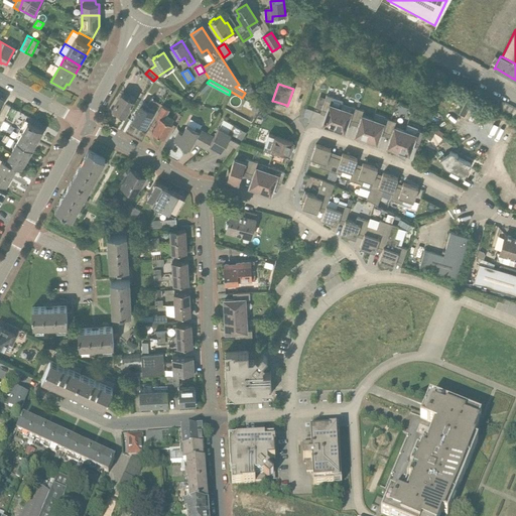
[(244,91),(245,93),(250,101),(255,98),(249,88),(244,91)]
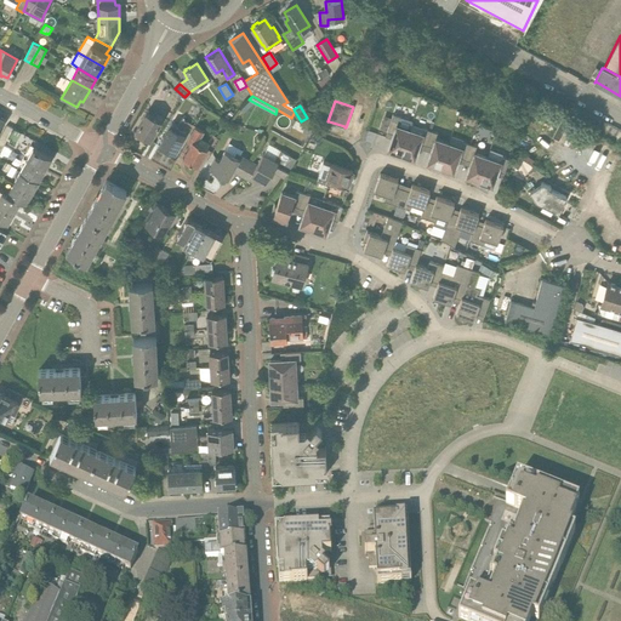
[(163,118),(157,114),(155,118),(147,113),(136,131),(151,140),(163,118)]
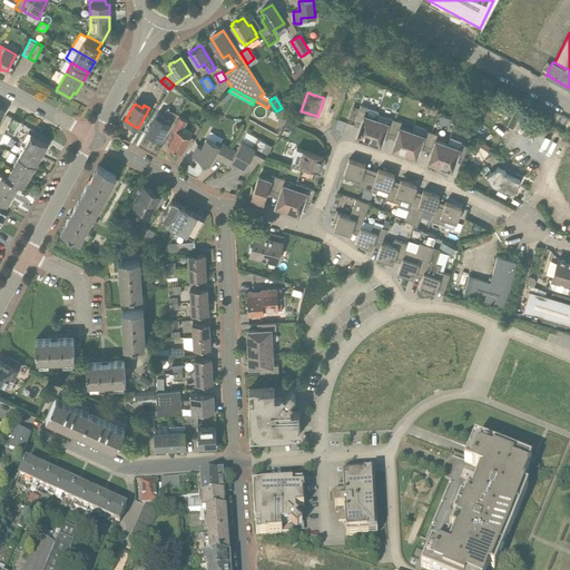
[(369,140),(375,119),(364,116),(366,110),(360,108),(357,115),(355,121),(362,124),(356,137),(369,140)]
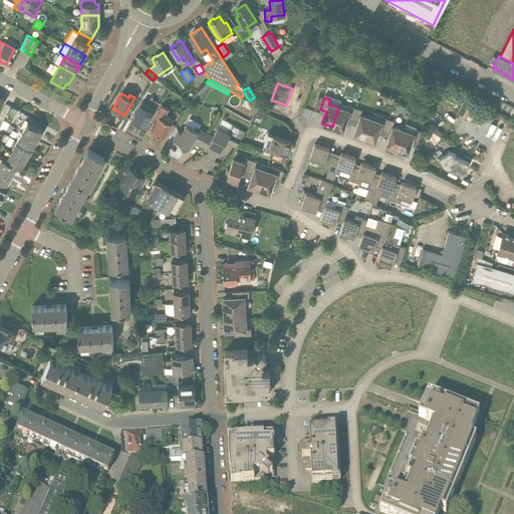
[(463,116),(470,101),(465,98),(458,113),(463,116)]
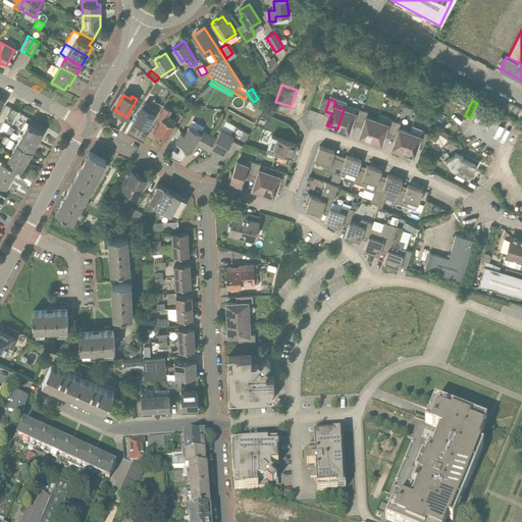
[(327,105),(320,102),(318,108),(325,111),(327,105)]
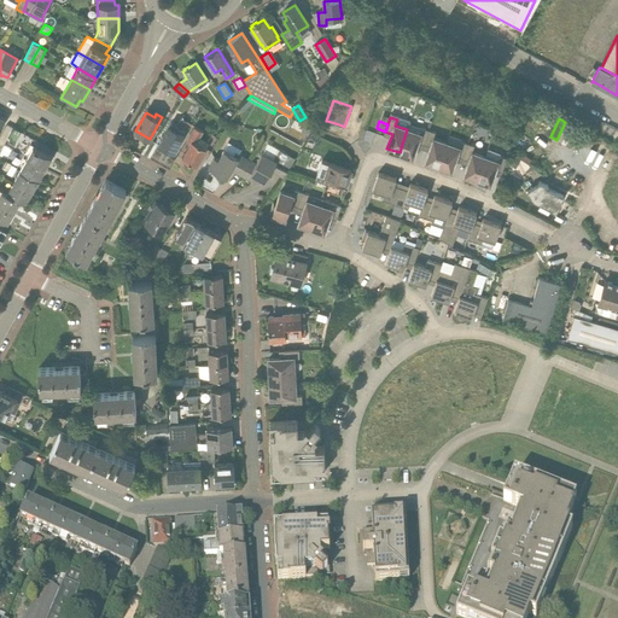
[(158,144),(174,152),(184,134),(175,130),(178,126),(172,122),(158,144)]
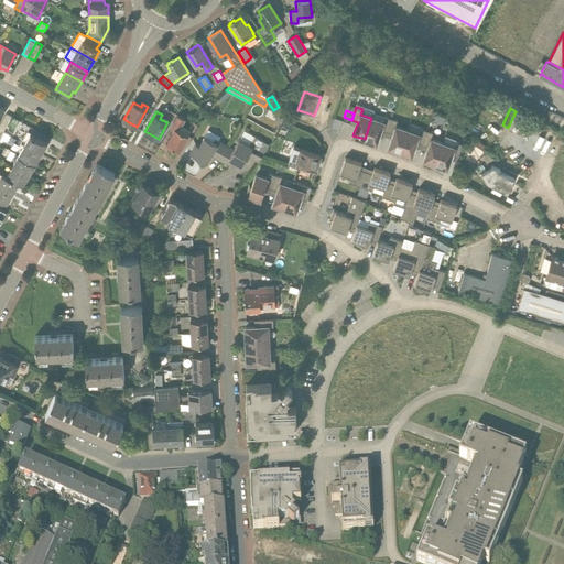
[(0,130),(3,132),(12,117),(6,114),(0,125),(0,130)]
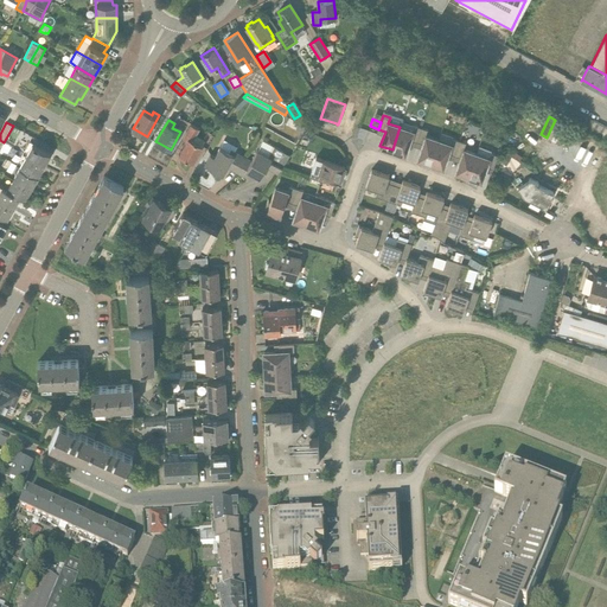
[(299,123),(295,131),(302,133),(305,127),(299,123)]
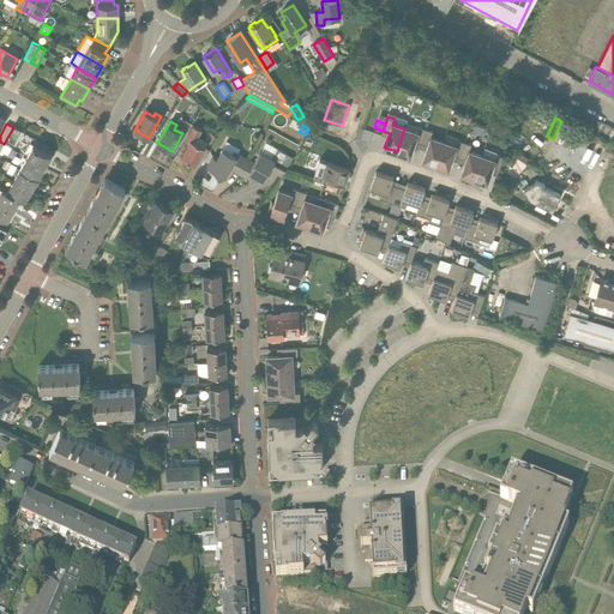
[(192,143),(184,157),(196,164),(205,148),(196,143),(202,131),(193,126),(186,139),(192,143)]
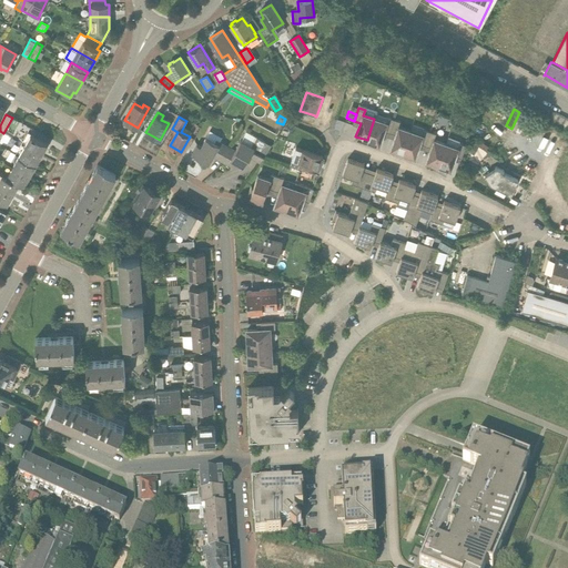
[(389,133),(394,120),(387,118),(386,123),(374,119),(367,140),(378,144),(383,131),(389,133)]
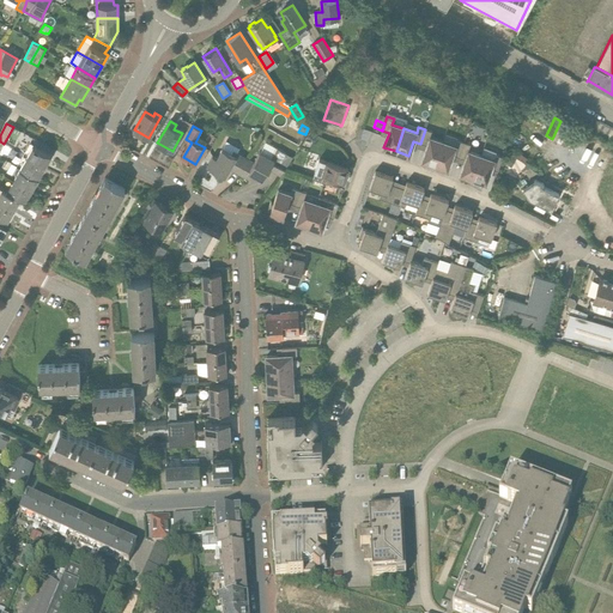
[(566,146),(574,133),(564,128),(557,141),(566,146)]
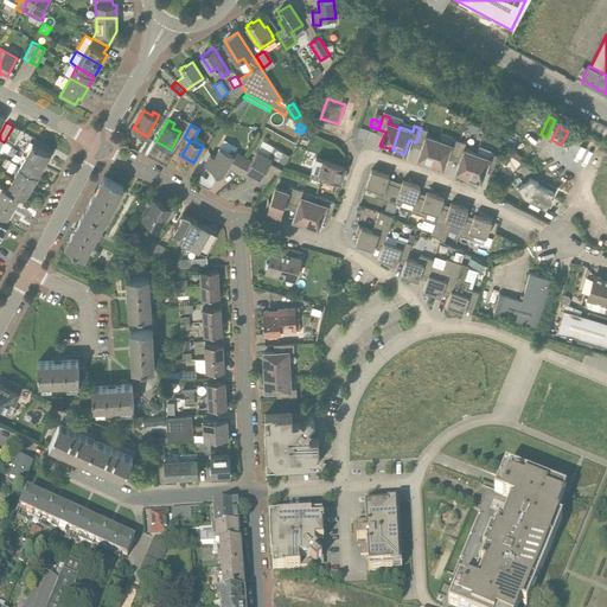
[(421,128),(416,142),(423,145),(419,159),(430,163),(439,140),(426,136),(428,131),(421,128)]
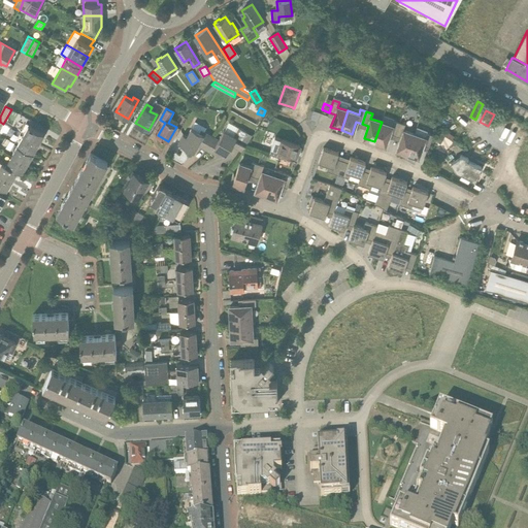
[(382,122),(374,141),(386,145),(390,133),(395,135),(399,123),(393,121),(392,126),(382,122)]
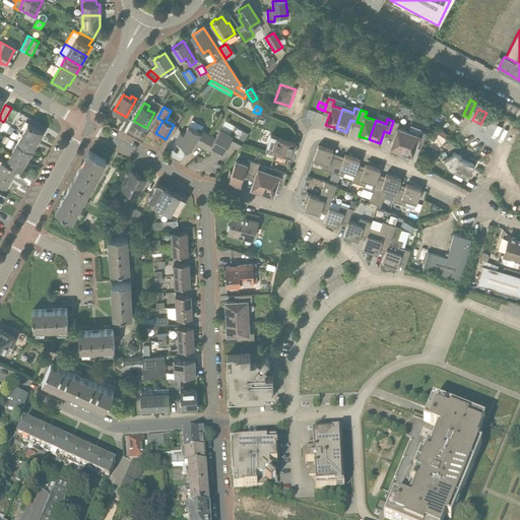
[(393,121),(389,133),(395,135),(391,147),(401,150),(408,131),(397,128),(399,123),(393,121)]
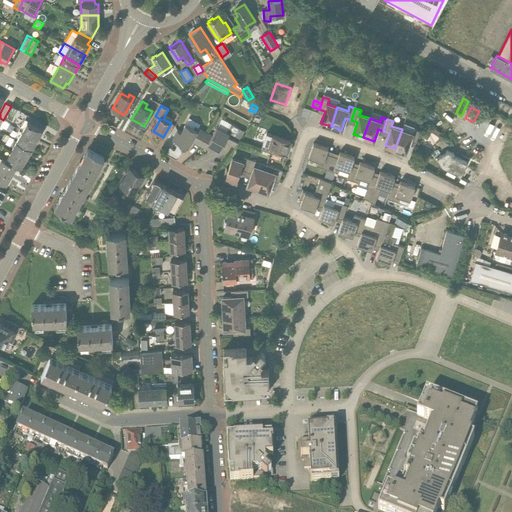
[(22,131),(37,140),(43,130),(28,121),(22,131)]
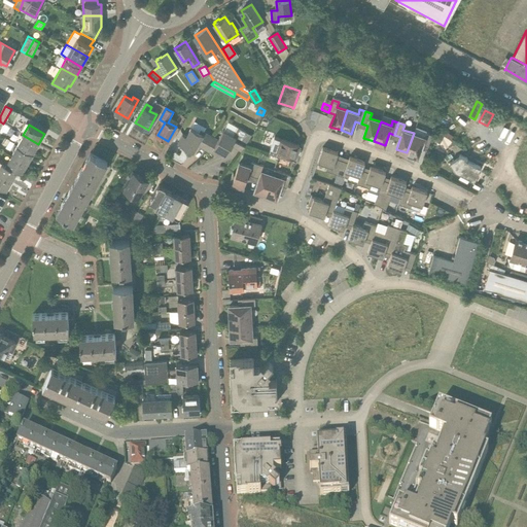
[(186,136),(182,134),(177,143),(194,151),(199,142),(202,143),(202,145),(207,147),(213,137),(201,130),(199,132),(190,128),(186,136)]
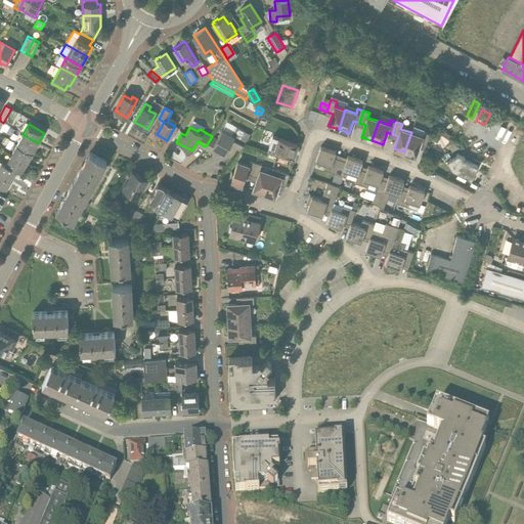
[(210,151),(211,150),(213,147),(222,153),(224,150),(226,151),(230,144),(239,149),(250,134),(236,127),(231,135),(222,130),(217,138),(212,136),(206,146),(205,148),(210,151)]
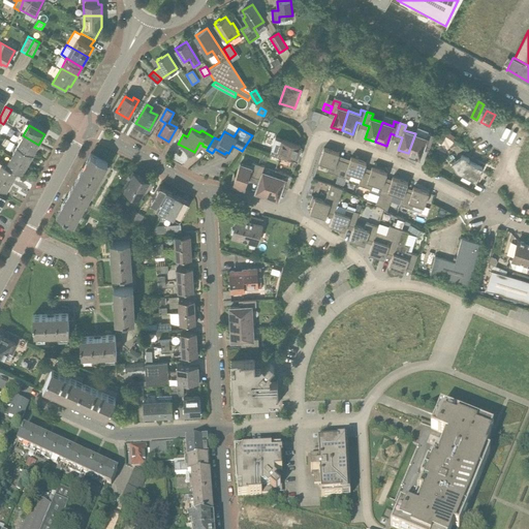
[(426,137),(415,133),(408,153),(419,157),(424,145),(430,147),(434,134),(428,132),(426,137)]
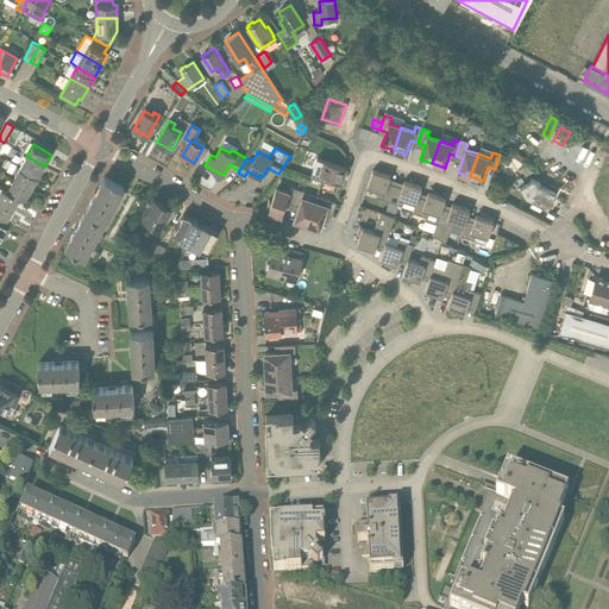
[(503,152),(498,161),(508,165),(513,157),(503,152)]
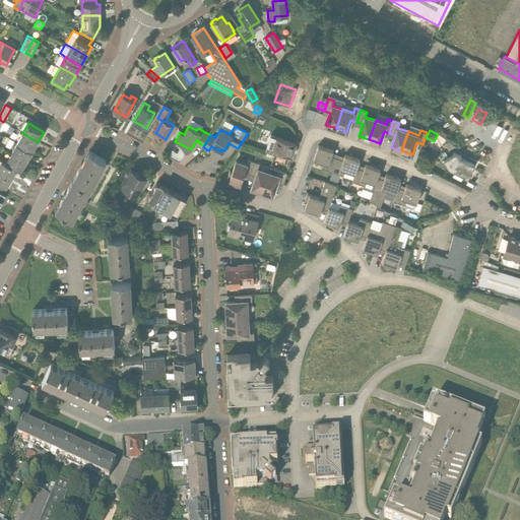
[(22,133),(17,142),(33,151),(38,142),(22,133)]
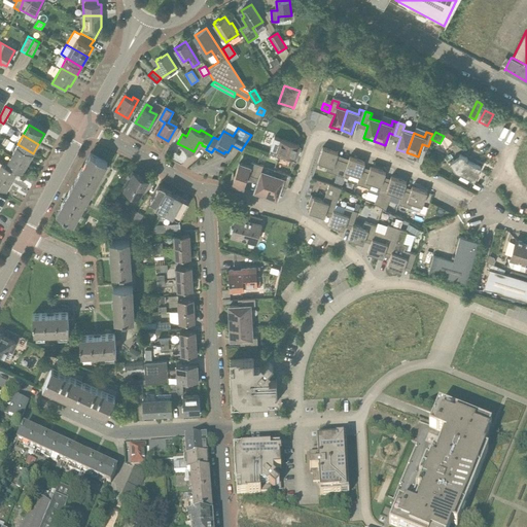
[(269,153),(281,157),(283,151),(295,155),(299,145),(275,137),(269,153)]
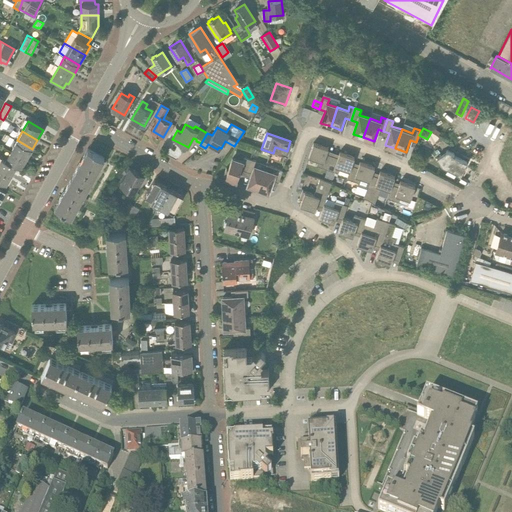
[(17,140),(12,150),(27,159),(32,149),(17,140)]
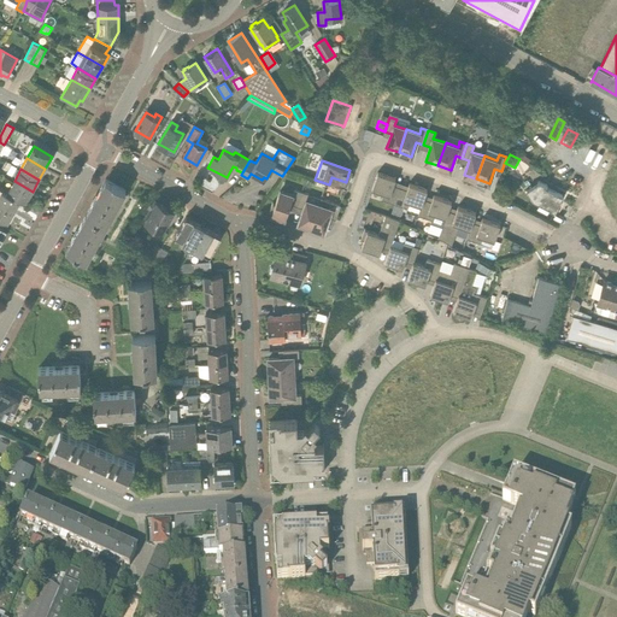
[(394,204),(400,188),(393,186),(395,178),(377,172),(372,189),(383,193),(381,199),(394,204)]
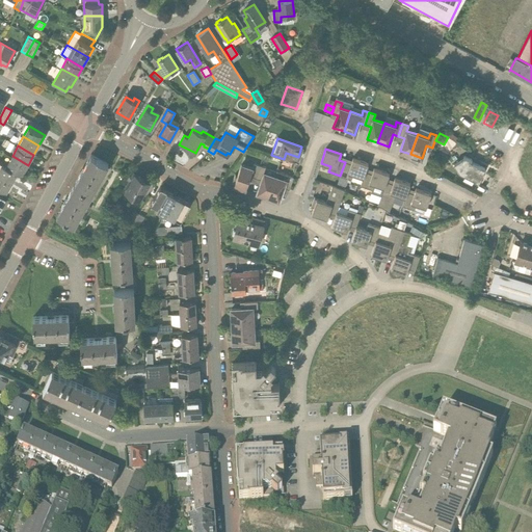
[(56,216),(74,225),(108,163),(91,154),(84,166),(83,166),(80,171),(81,173),(67,197),(63,203),(56,216)]
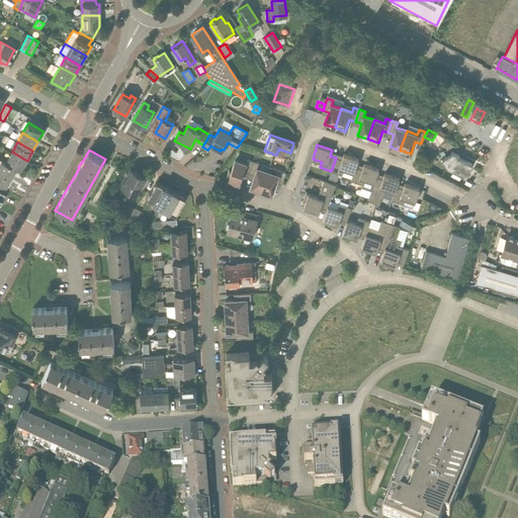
[(27,161),(12,152),(6,161),(6,162),(17,168),(21,170),(27,161)]
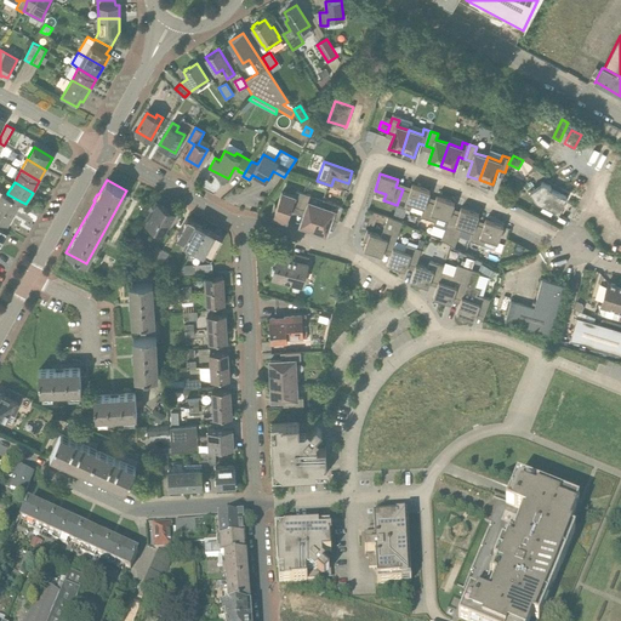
[(542,182),(530,191),(536,201),(558,212),(567,197),(550,188),(551,187),(542,182)]
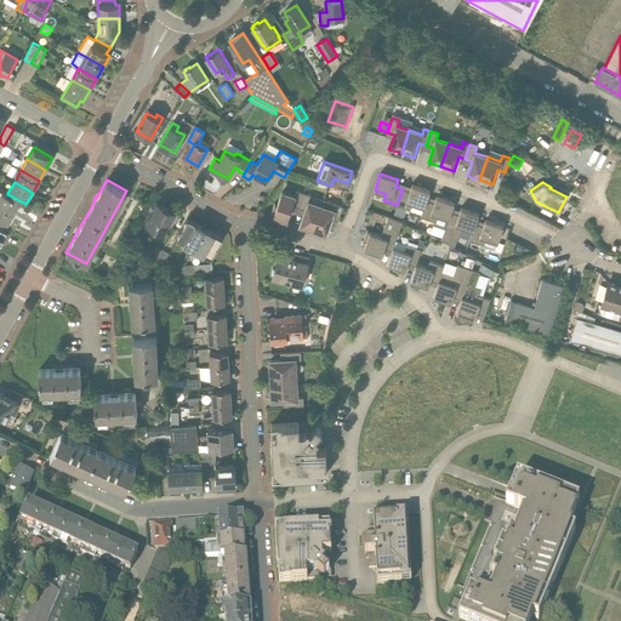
[(409,192),(403,189),(397,205),(410,210),(412,203),(423,206),(425,208),(426,200),(427,200),(429,191),(411,184),(409,192)]
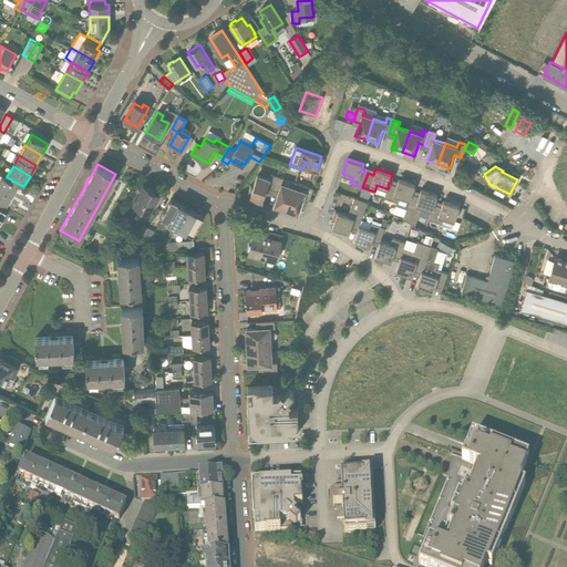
[(2,174),(0,176),(0,186),(13,194),(19,184),(7,177),(7,176),(2,174)]
